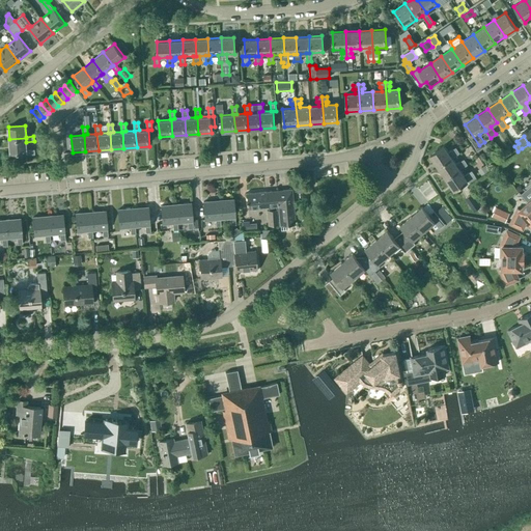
[(27,149),(26,142),(26,138),(9,139),(10,152),(27,151),(27,155),(35,154),(34,149),(27,149)]
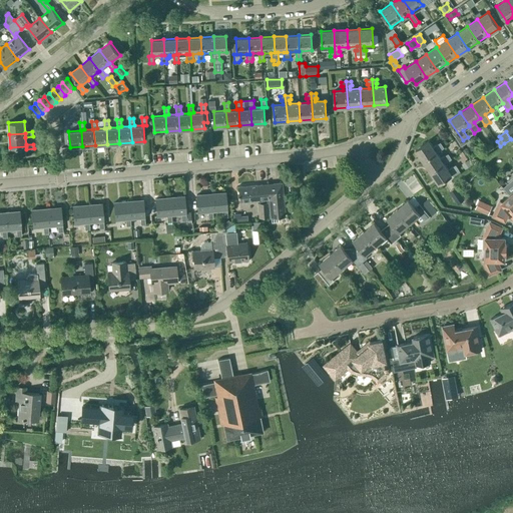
[(423,161),(436,152),(437,152),(444,148),(440,142),(433,147),(429,141),(416,150),(423,161)]
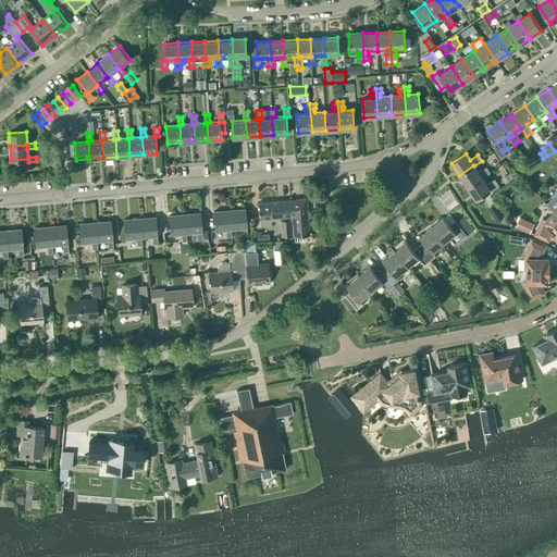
[(479,172),(474,165),(473,165),(459,175),(468,187),(482,177),(482,178),(490,173),(486,168),(479,172)]
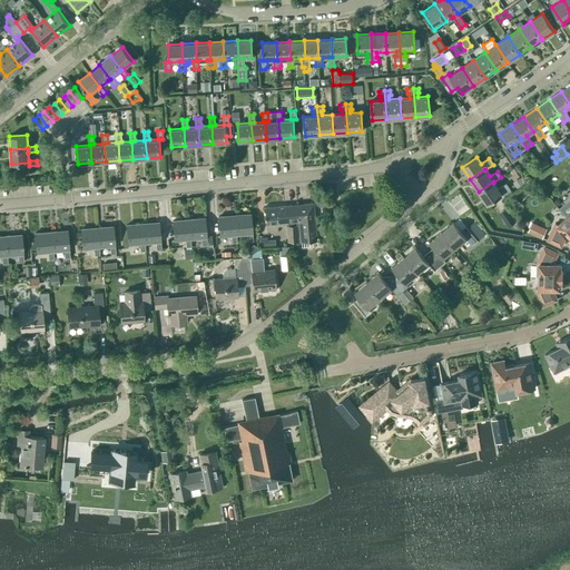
[(520,177),(512,183),(518,189),(524,185),(520,178),(520,177)]
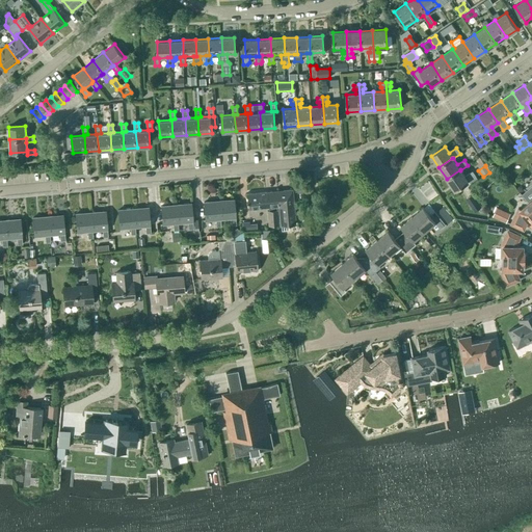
[(447,179),(455,191),(476,177),(473,171),(464,177),(460,170),(460,169),(447,179)]
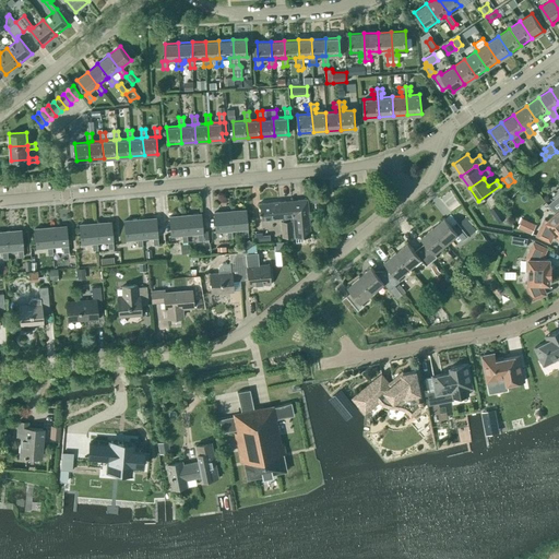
[(309,227),(307,199),(292,201),(293,216),(295,237),(296,246),(314,244),(313,227),(309,227)]
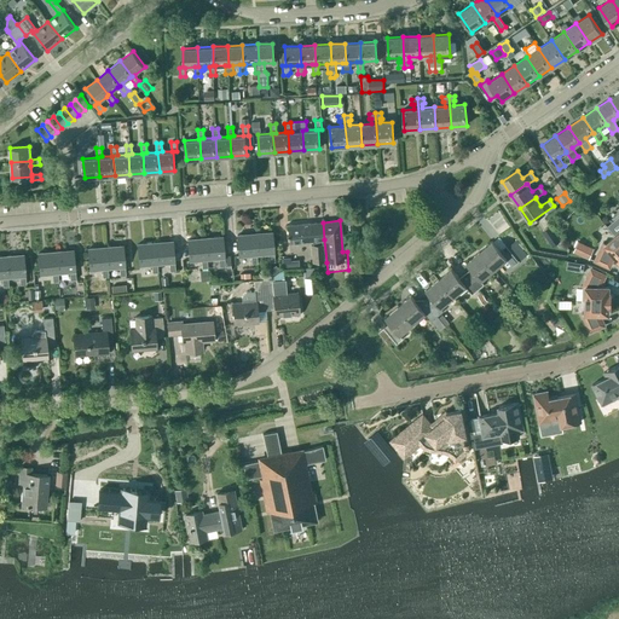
[(285,226),(288,243),(324,239),(323,223),(285,226)]
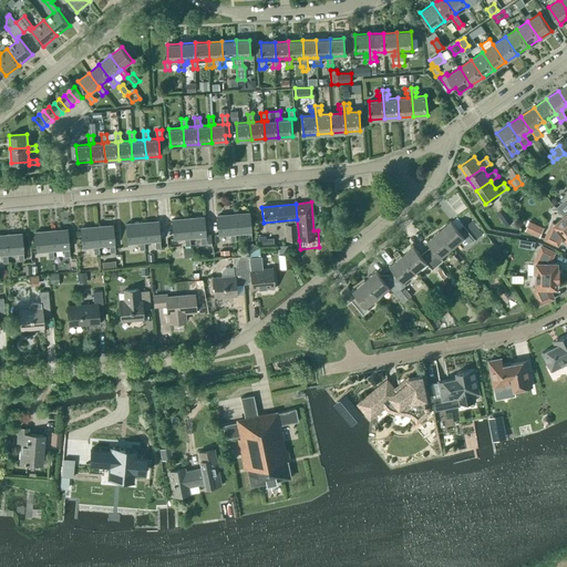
[(246,233),(246,240),(251,240),(249,213),(233,215),(235,234),(246,233)]
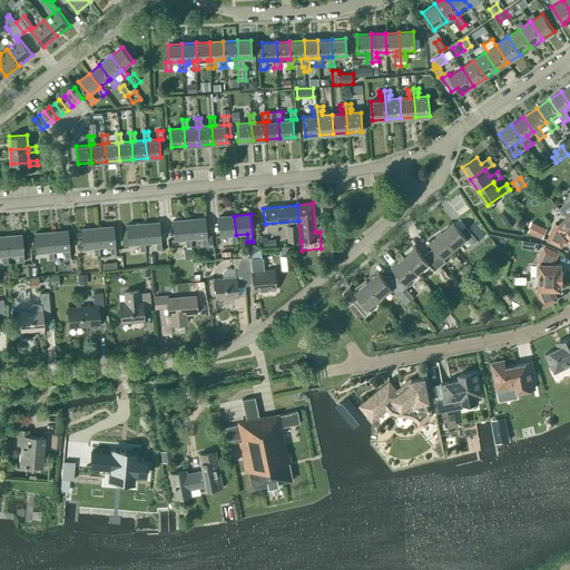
[(508,216),(505,218),(510,225),(516,222),(511,215),(508,216)]
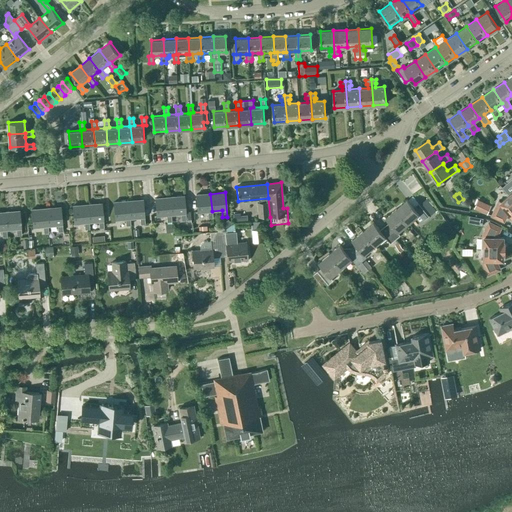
[(213,218),(212,211),(210,194),(196,195),(197,212),(207,211),(208,218),(213,218)]
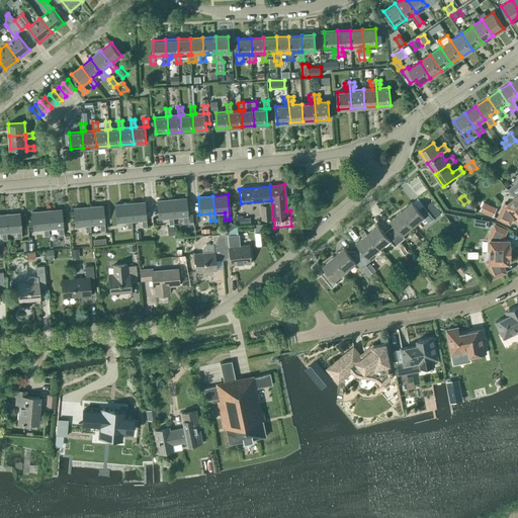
[(517,201),(515,197),(507,204),(504,203),(498,219),(510,225),(513,218),(515,216),(517,219),(517,201)]
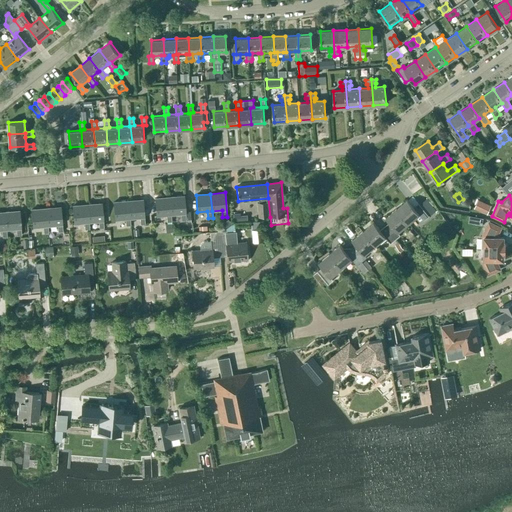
[(181,213),(181,221),(186,220),(184,196),(169,197),(171,214),(181,213)]
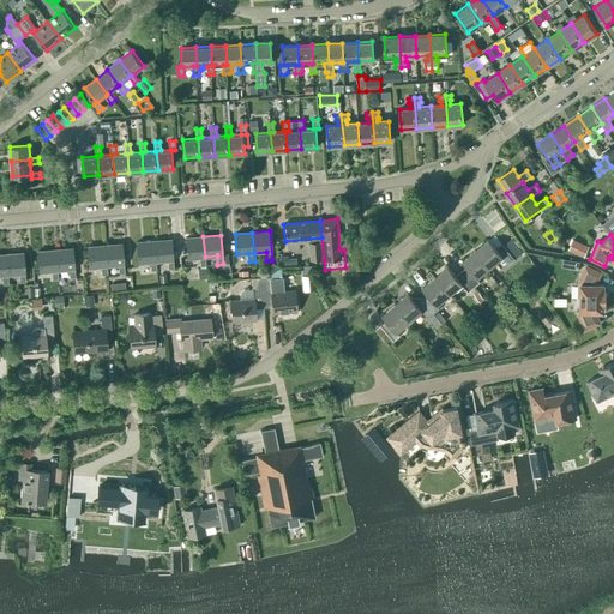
[(205,265),(205,257),(203,236),(185,238),(187,259),(199,258),(200,266),(205,265)]
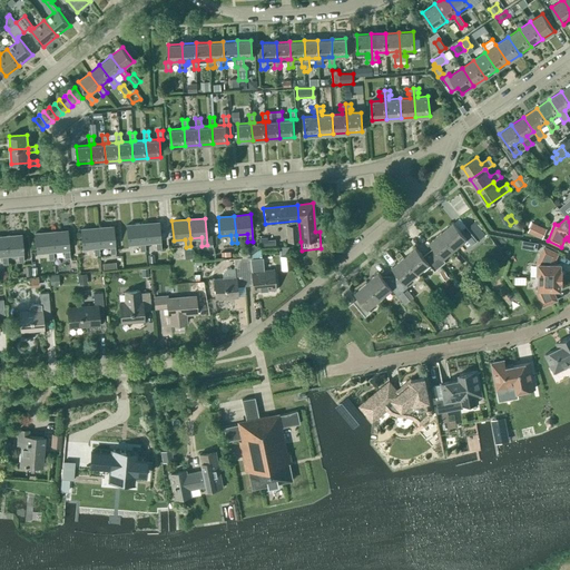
[(475,222),(469,226),(480,239),(485,234),(475,222)]
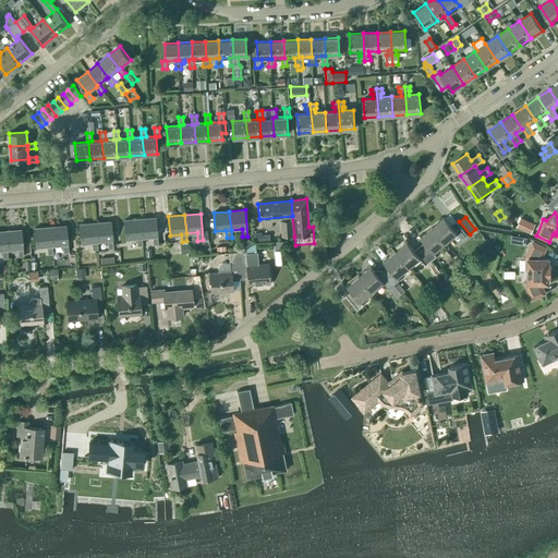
[(152,237),(153,244),(158,244),(156,218),(140,219),(141,238),(152,237)]
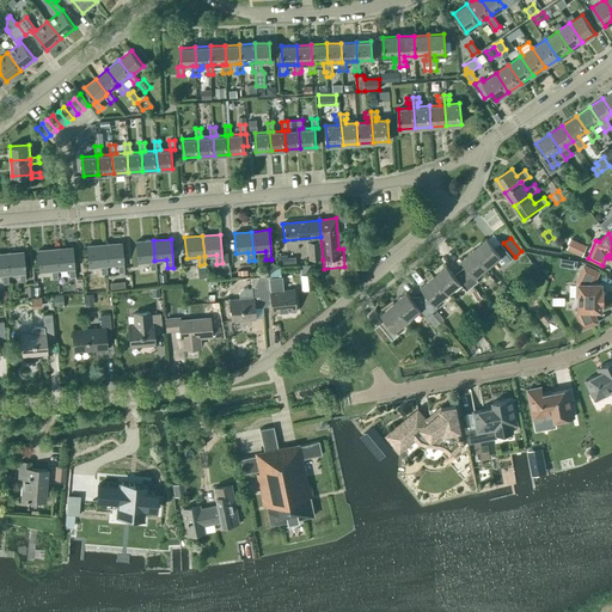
[(496,250),(487,239),(473,249),(489,268),(501,257),(507,263),(513,258),(501,245),(496,250)]
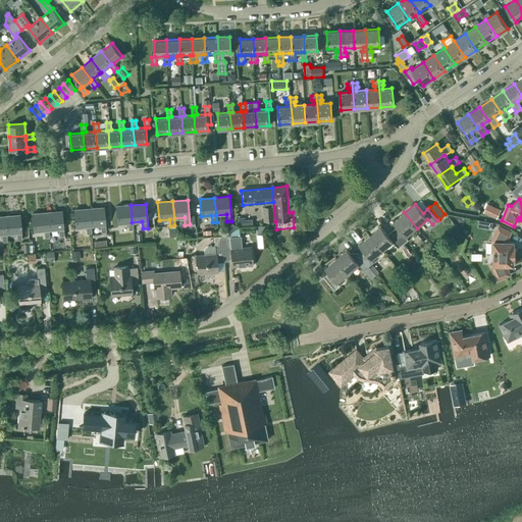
[(487,204),(483,212),(491,216),(494,208),(487,204)]
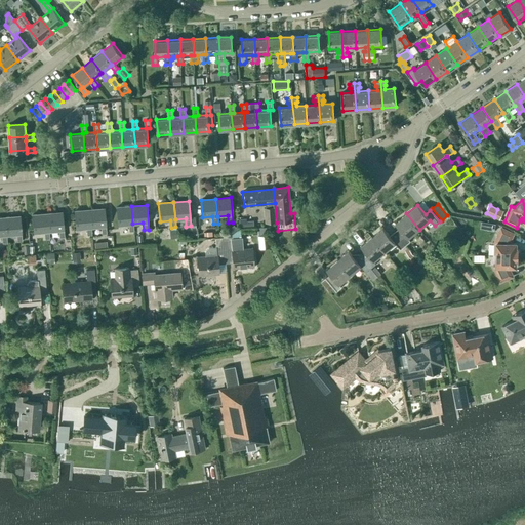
[(133,231),(132,224),(131,206),(116,207),(118,225),(128,224),(128,232),(133,231)]
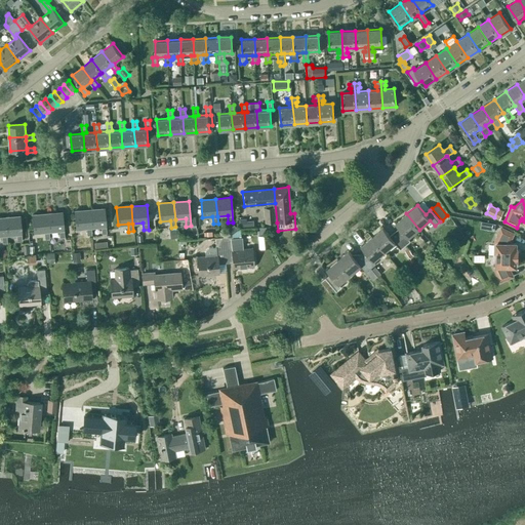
[(274,207),(263,208),(264,223),(275,221),(274,207)]
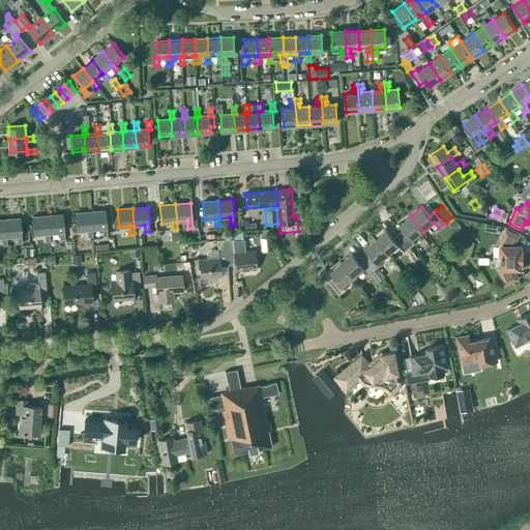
[(101,229),(102,236),(108,236),(105,210),(90,212),(91,230),(101,229)]
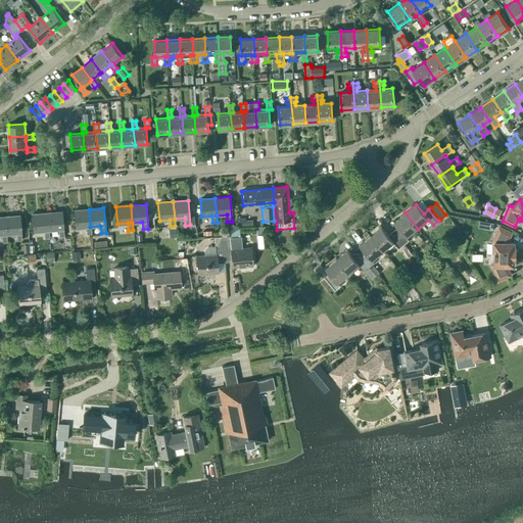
[(91,234),(90,227),(89,209),(74,210),(76,228),(86,227),(86,234),(91,234)]
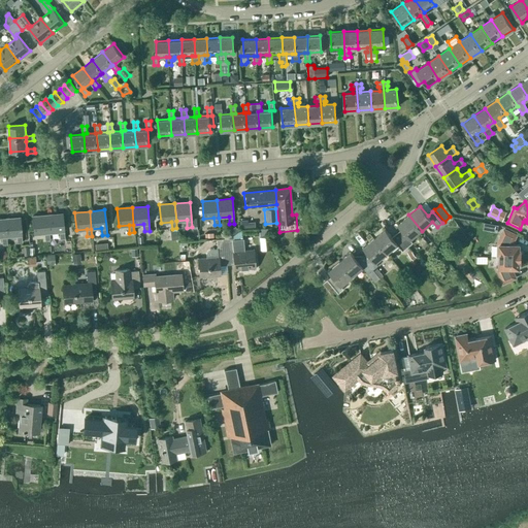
[(64,238),(62,213),(47,215),(48,232),(59,232),(60,239),(64,238)]
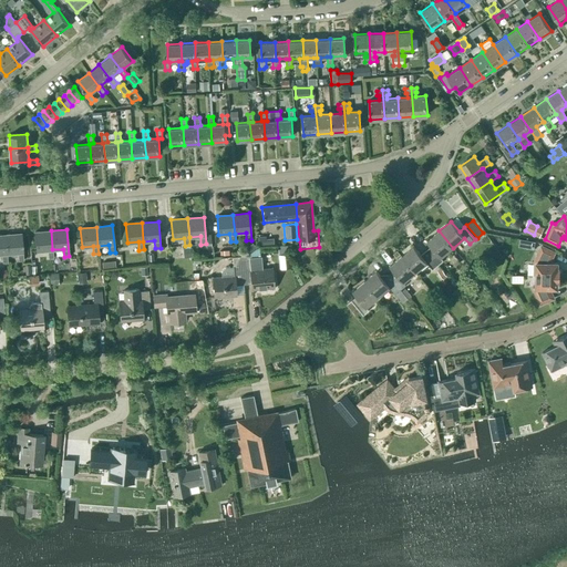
[(53,258),(52,249),(51,230),(34,233),(35,251),(48,250),(48,258),(53,258)]
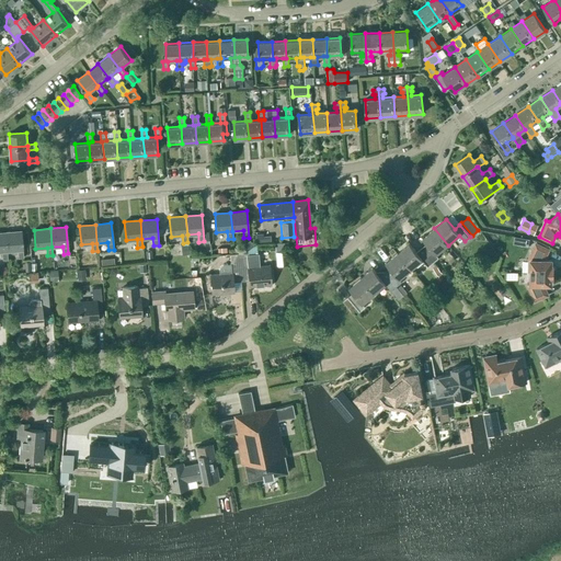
[(427,245),(423,250),(433,262),(438,258),(436,255),(448,245),(434,228),(422,238),(427,245)]
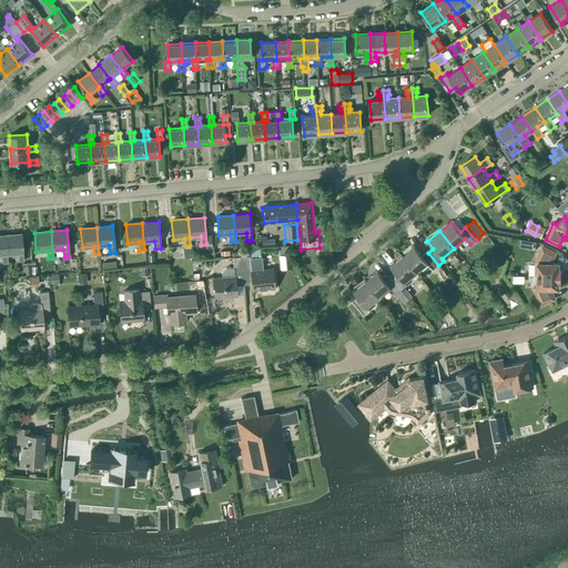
[(18,253),(19,261),(23,261),(21,234),(6,235),(7,254),(18,253)]
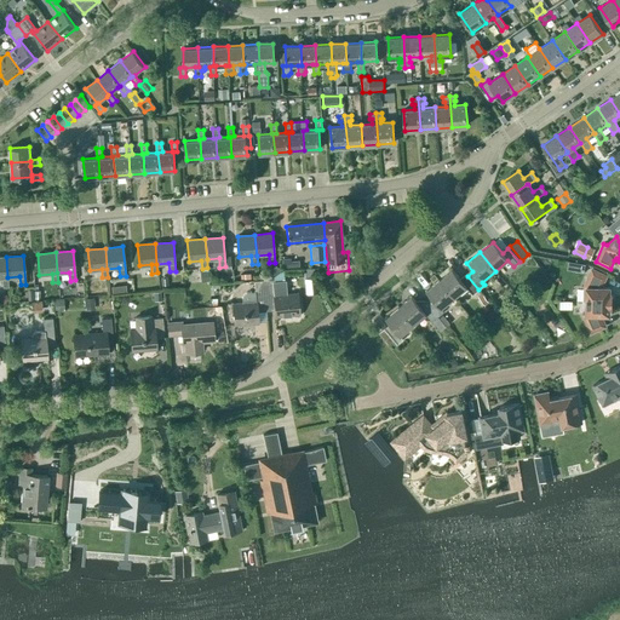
[(291,258),(281,259),(282,270),(283,270),(292,269),(291,258)]
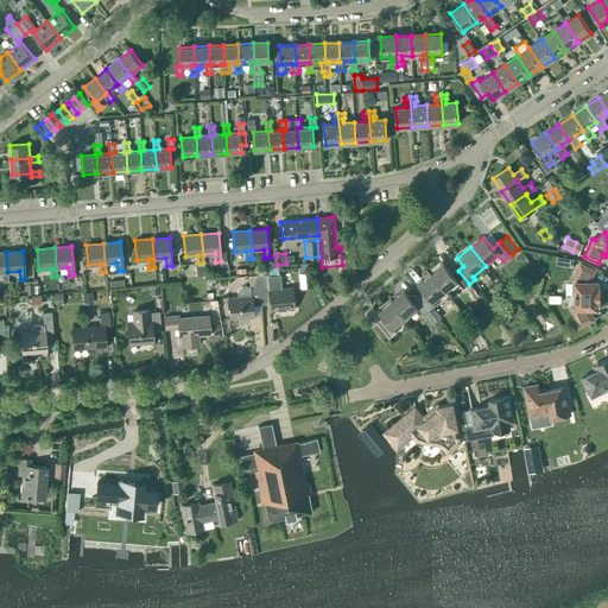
[(565,258),(564,266),(572,267),(574,259),(565,258)]
